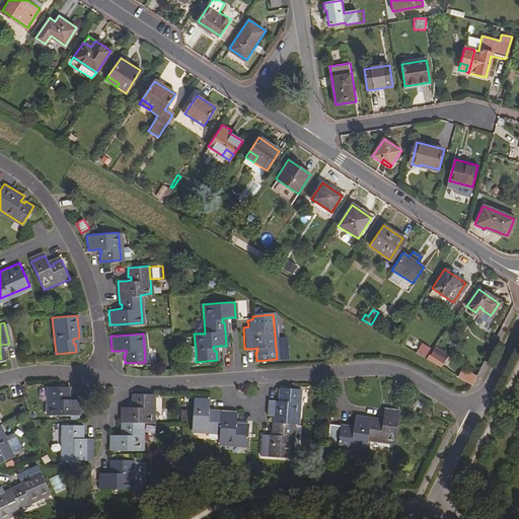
[(424,355),(429,348),(421,342),(416,350),(424,355)]
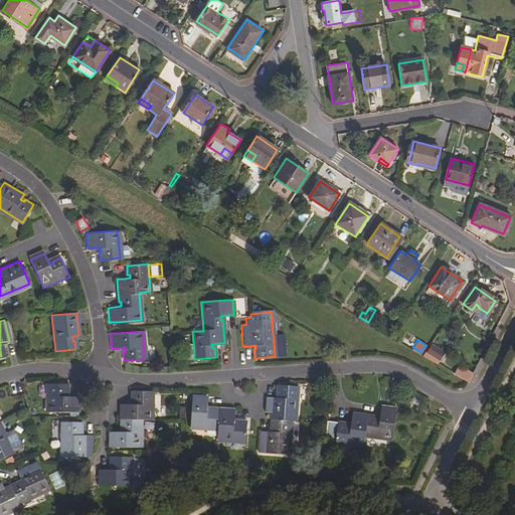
[(438,359),(442,351),(431,344),(425,352),(438,359)]
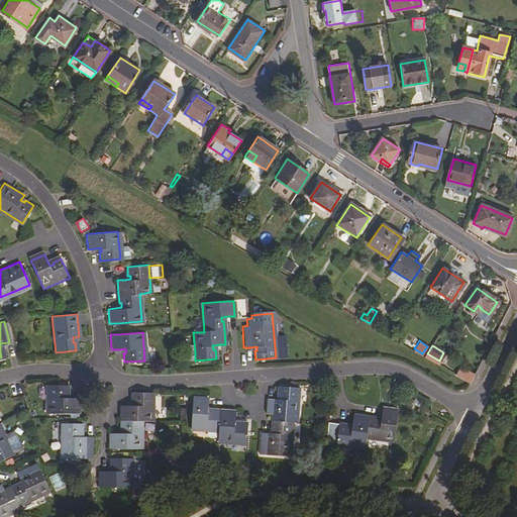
[(195,359),(195,350),(188,351),(187,353),(187,358),(188,360),(195,359)]
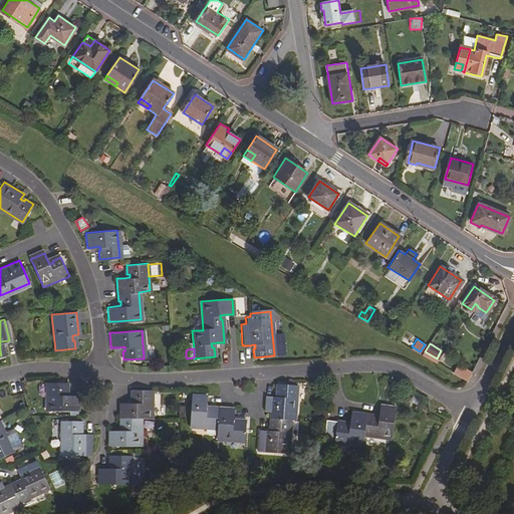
[(454,374),(467,381),(472,373),(459,366),(454,374)]
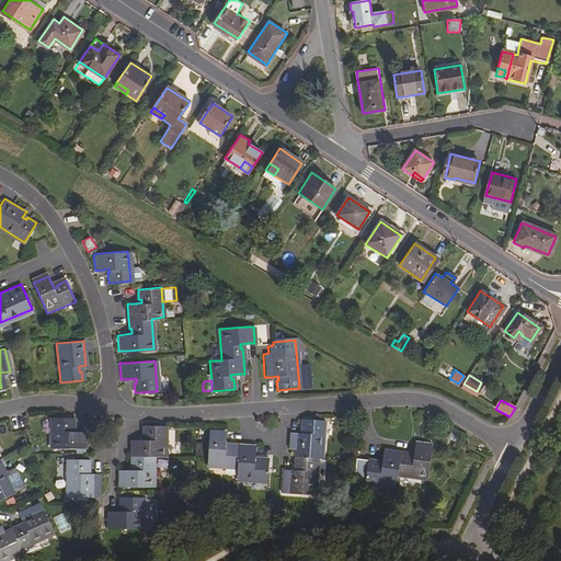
[(76,447),(82,447),(82,431),(75,431),(68,432),(67,426),(70,426),(70,418),(48,418),(48,448),(76,447)]
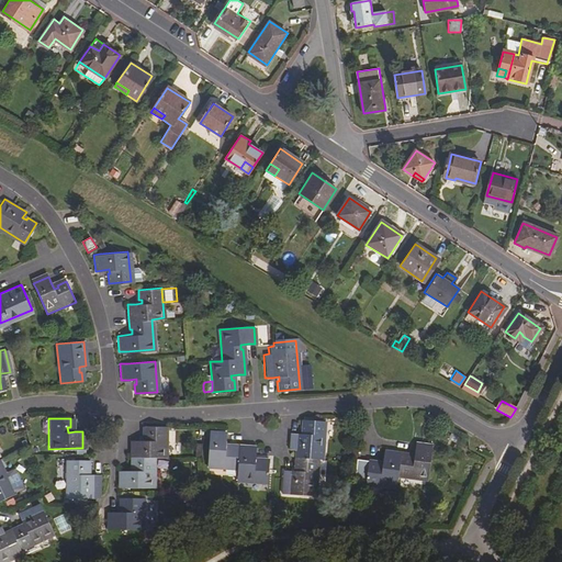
[(290,493),(315,495),(318,457),(322,458),(325,419),(302,418),(302,428),(304,428),(304,434),(298,433),(290,433),(290,449),(296,449),(296,457),(295,465),(298,465),(296,470),(278,469),(276,490),(282,491),(281,493),(290,493)]
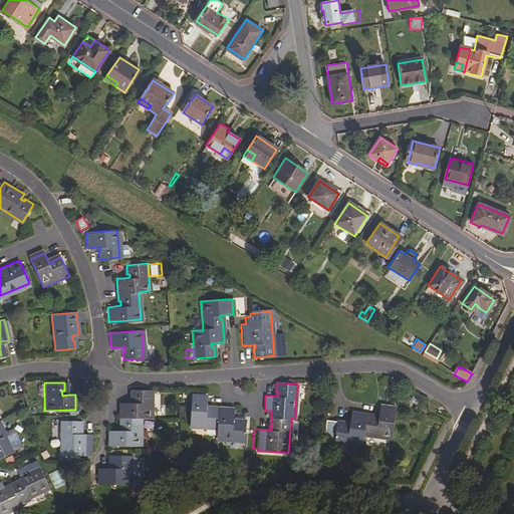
[(113,446),(139,446),(139,418),(150,418),(150,390),(129,391),(129,400),(132,400),(131,404),(124,404),(117,404),(117,418),(117,427),(119,427),(119,432),(113,431),(106,431),(106,446),(113,446)]
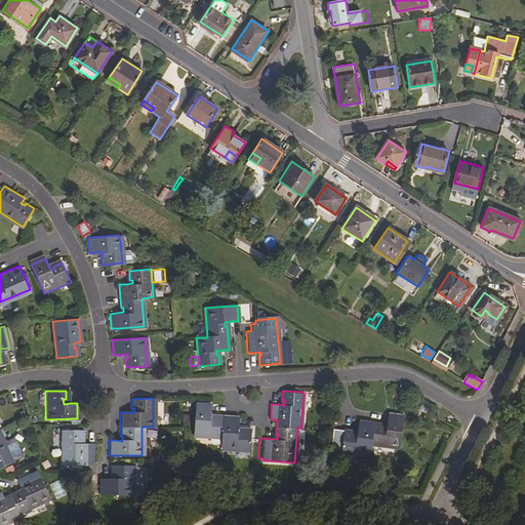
[(221,448),(250,449),(251,429),(242,428),(242,431),(237,430),(238,423),(238,417),(224,416),(214,415),(213,417),(209,417),(210,411),(210,404),(196,403),(196,410),(194,436),(223,437),(221,448)]
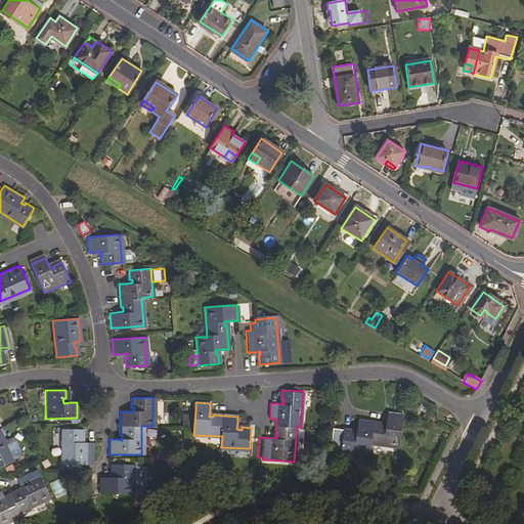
[(372,442),(399,445),(402,421),(403,413),(388,411),(387,419),(387,425),(381,424),(382,422),(374,422),(358,420),(357,427),(357,432),(352,432),(352,430),(344,429),(342,450),(369,453),(372,442)]
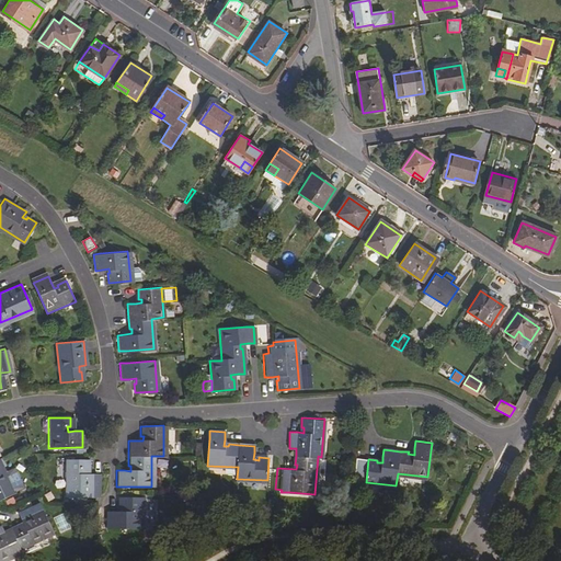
[(168,448),(168,457),(179,457),(179,449),(168,448)]
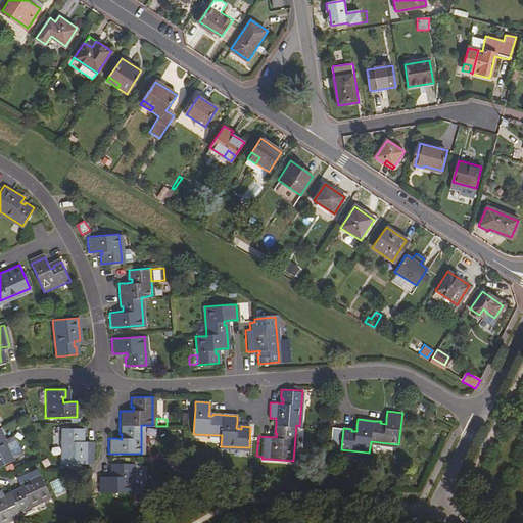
[(84,463),(91,463),(91,441),(90,441),(84,441),(78,441),(78,437),(81,437),(81,428),(60,428),(60,463),(84,463)]
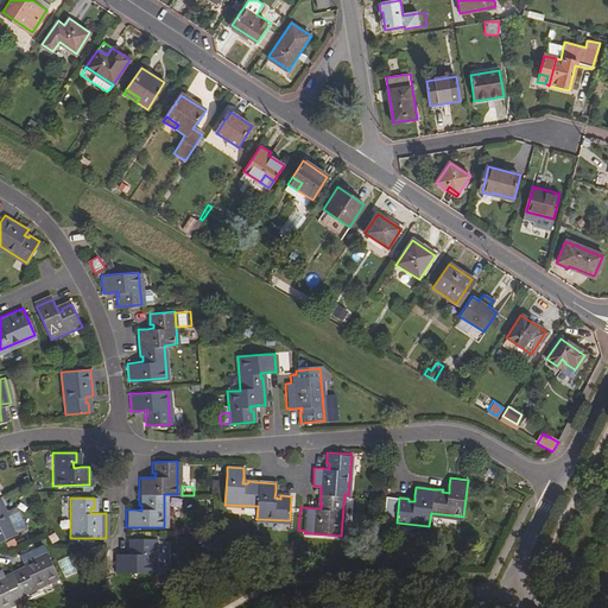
[(0,538),(11,533),(0,511),(0,538)]
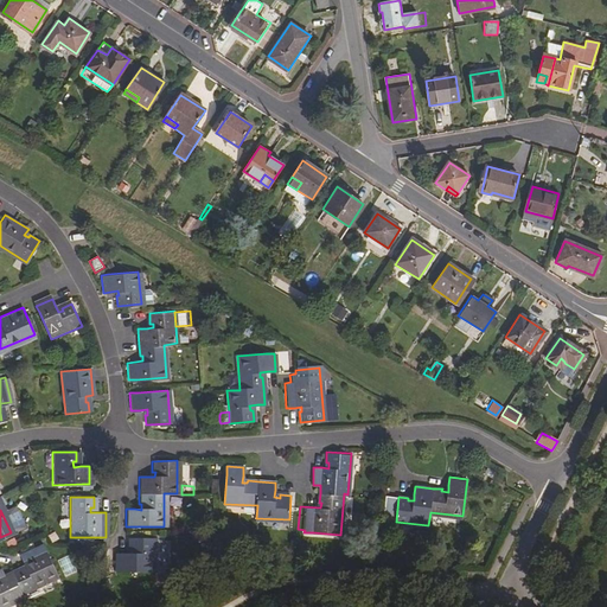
[(0,605),(23,594),(20,590),(57,572),(45,548),(42,540),(19,551),(23,558),(26,564),(21,567),(19,564),(11,569),(4,573),(0,566),(0,605)]
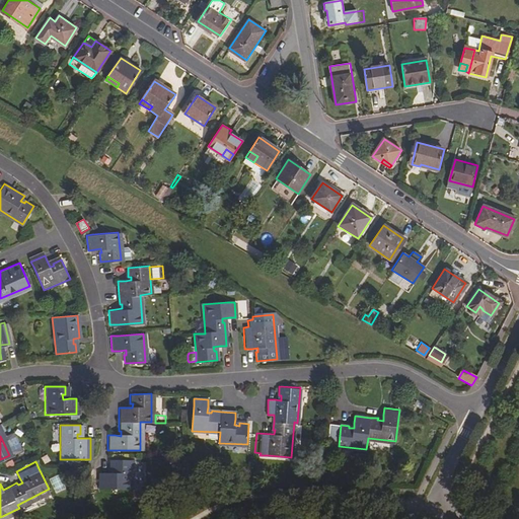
[(104,490),(129,489),(129,461),(108,461),(108,470),(110,470),(110,474),(104,474),(97,473),(97,490),(104,490)]
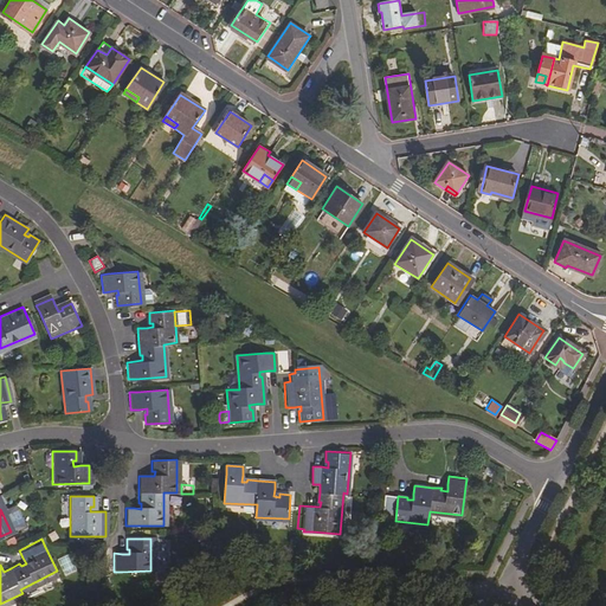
[(156,541),(156,563),(168,563),(168,542),(156,541)]
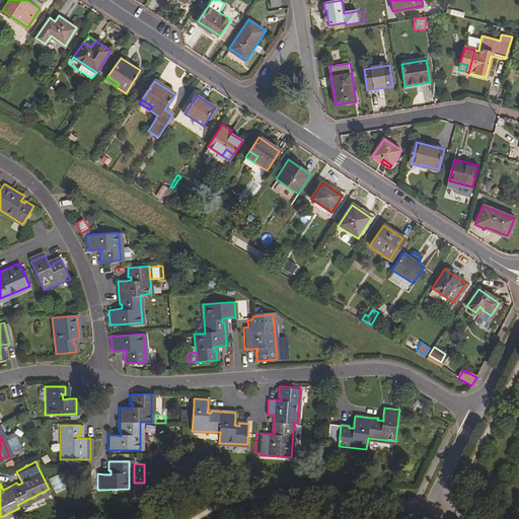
[(58,476),(49,480),(56,492),(64,488),(58,476)]
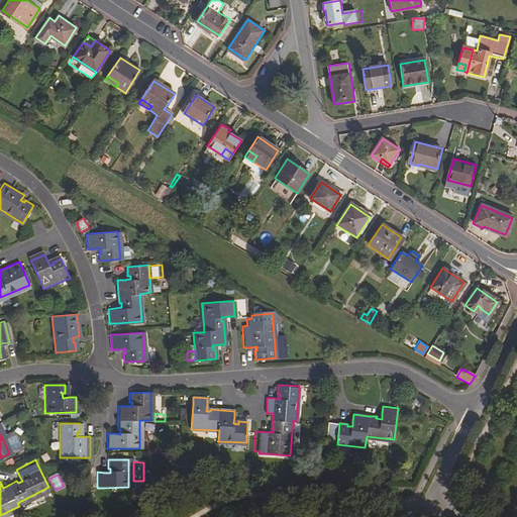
All buildings are outlined.
